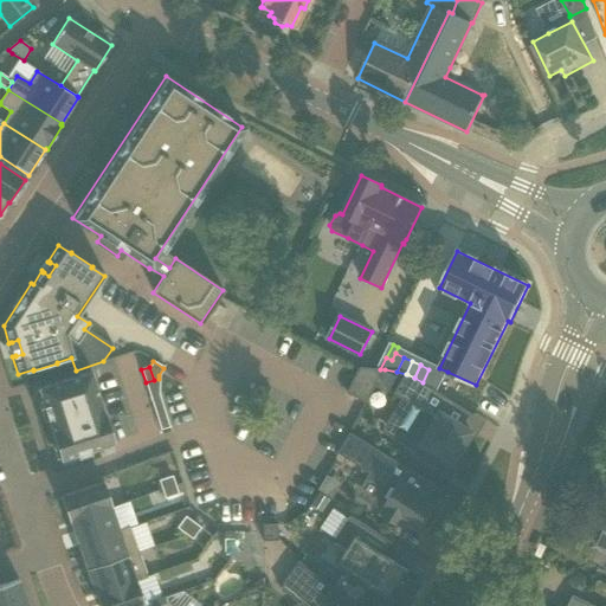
[(360,368),(348,393),(367,404),(385,369),(380,369),(360,368)]
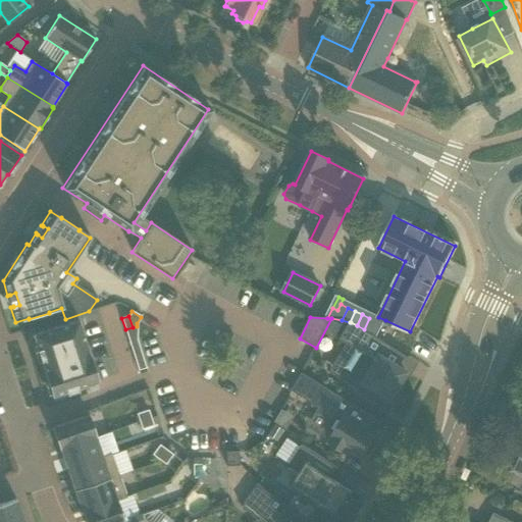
[(376,321),(370,333),(376,337),(385,320),(378,317),(376,321)]
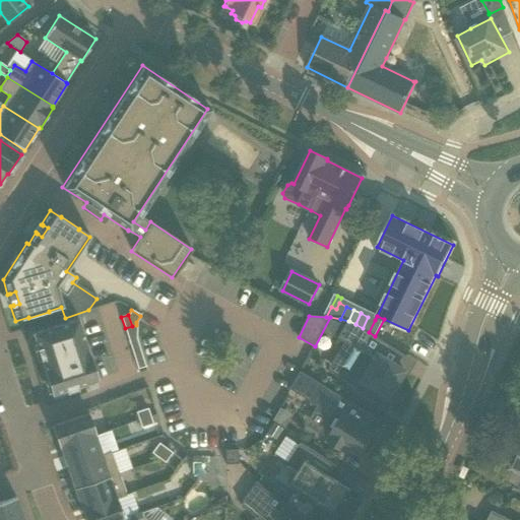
[(368,317),(363,328),(369,332),(375,320),(368,317)]
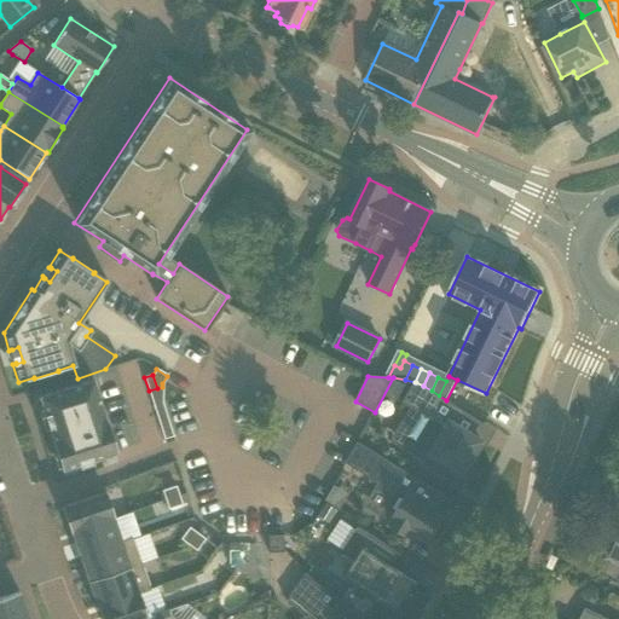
[(92,380),(38,398),(62,472),(116,455),(92,380)]
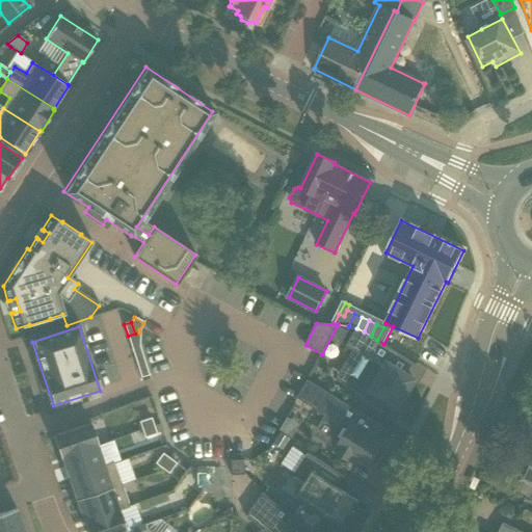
[(357,328),(346,347),(353,351),(339,374),(370,394),(367,400),(396,418),(403,406),(400,405),(415,380),(395,368),(403,356),(357,328)]
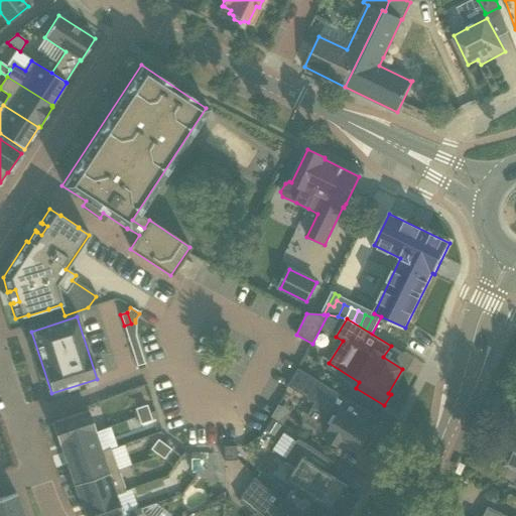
[(131,324),(124,326),(126,334),(135,331),(135,323),(131,324)]
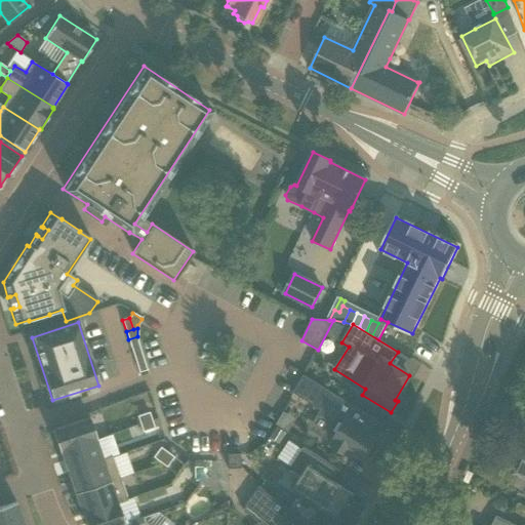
[(137,336),(128,339),(132,351),(139,349),(137,341),(137,336)]
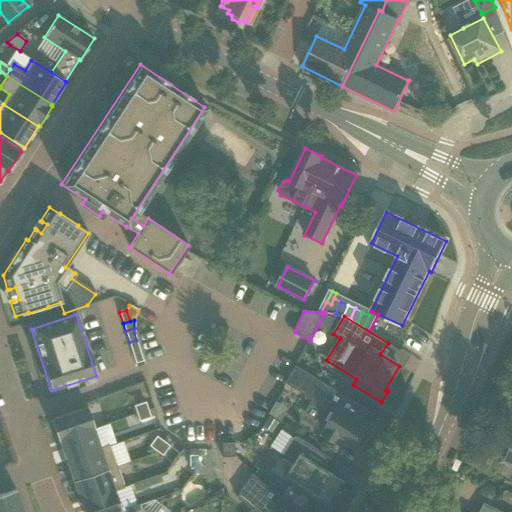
[(136,340),(129,342),(132,353),(139,350),(136,340)]
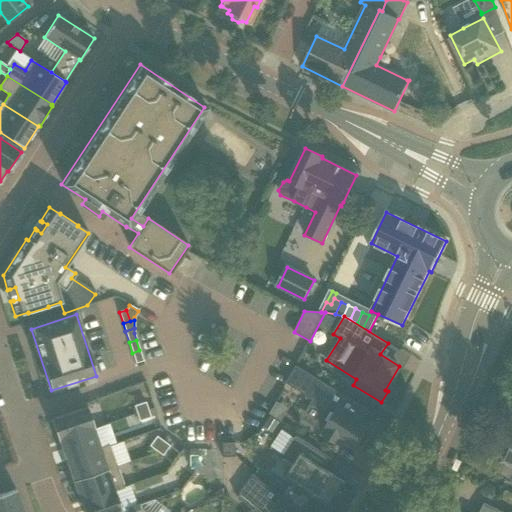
[(139,350),(132,353),(136,364),(143,361),(139,350)]
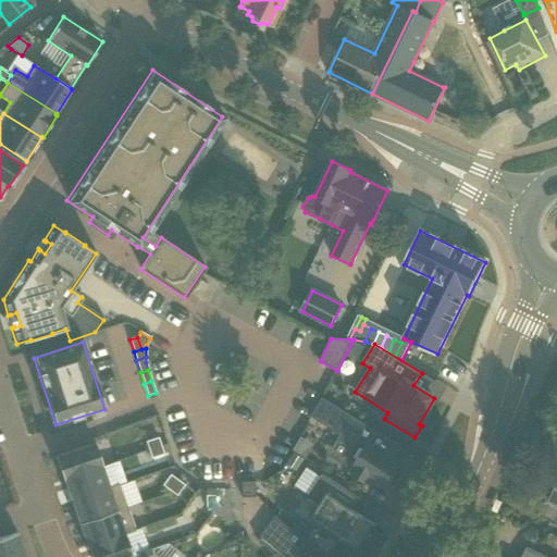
[(354,443),(343,461),(354,468),(350,472),(370,484),(372,480),(387,489),(391,483),(393,484),(403,470),(399,468),(403,462),(397,459),(404,448),(322,397),(311,417),(354,443)]
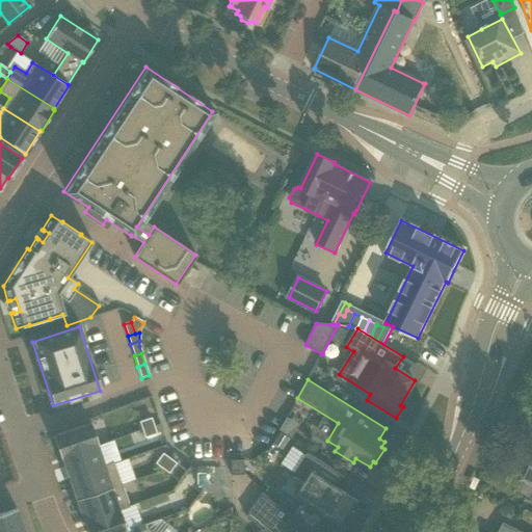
[(287,417),(282,430),(293,435),(299,422),(287,417)]
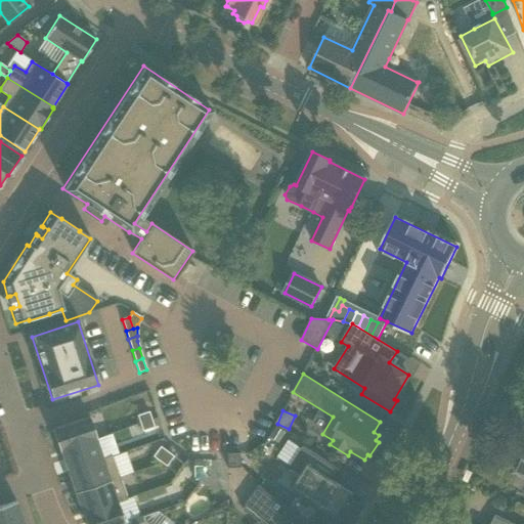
[(139,426),(151,422),(149,413),(137,418),(139,426)]
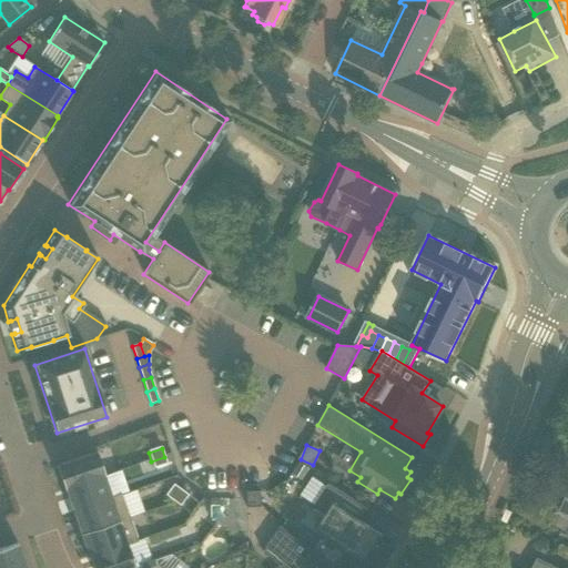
[(97,452),(57,466),(64,489),(105,475),(97,452)]
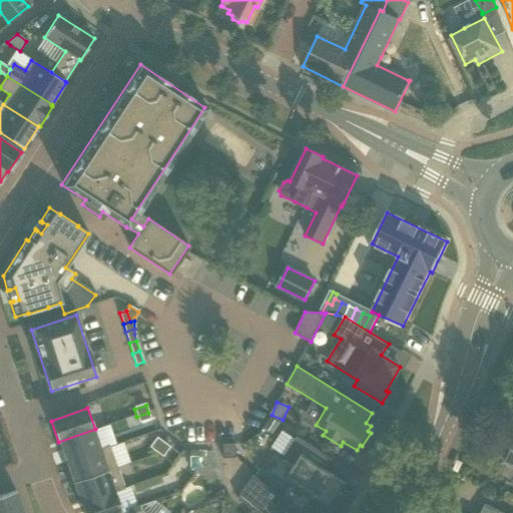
[(148,413),(136,417),(139,424),(151,420),(148,413)]
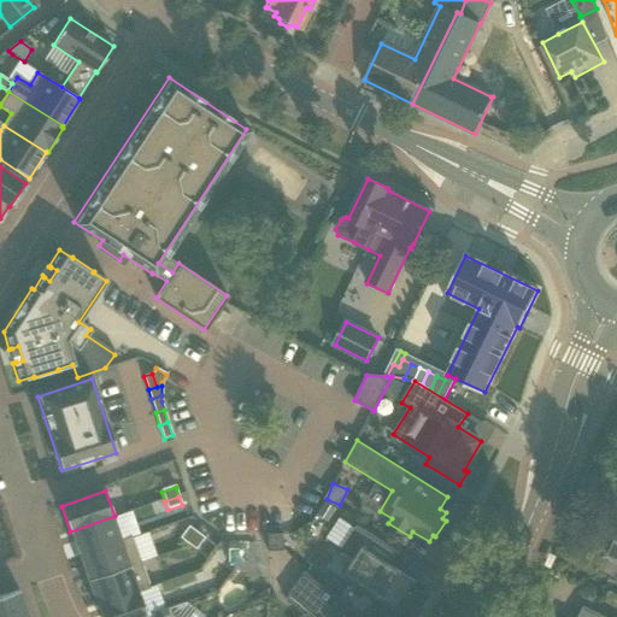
[(115,516),(70,532),(80,556),(123,540),(115,516)]
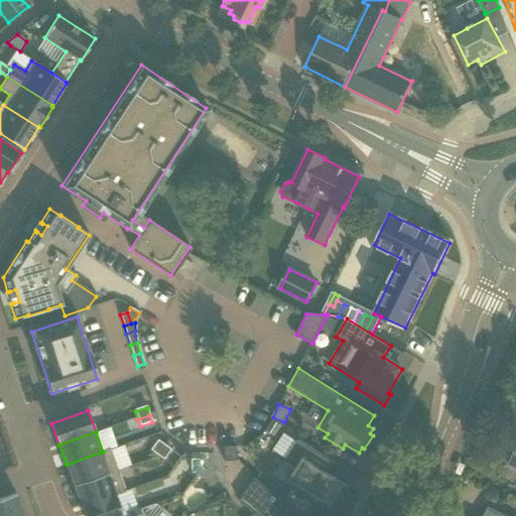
[(157,439),(150,450),(156,455),(164,444),(157,439)]
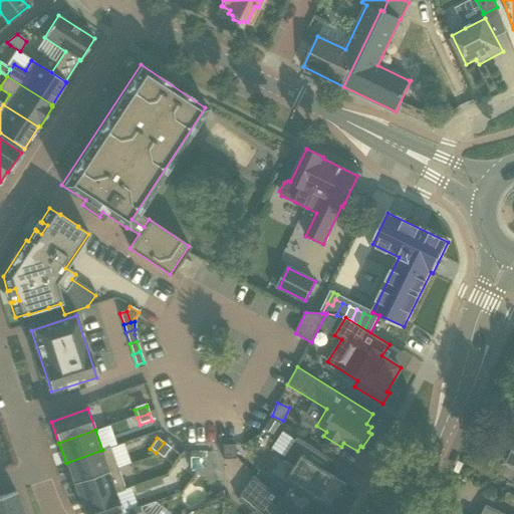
[(288,479),(315,497),(313,500),(332,512),(343,496),(340,494),(346,485),(326,472),(333,461),(298,439),(285,459),(296,466),(288,479)]
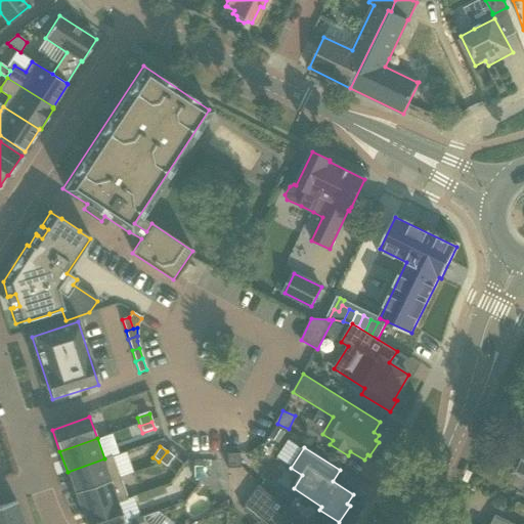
[(167,451),(159,462),(166,467),(173,456),(167,451)]
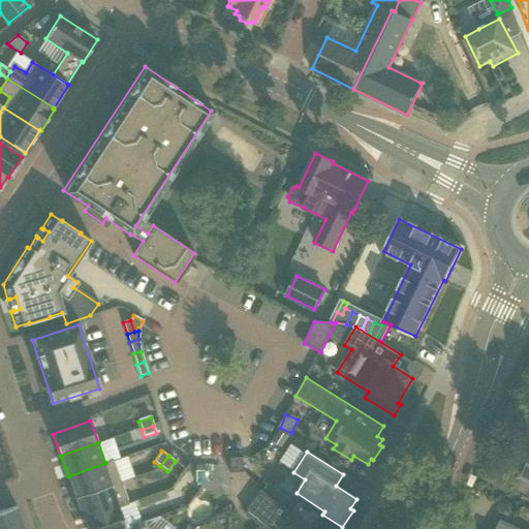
[(243,458),(229,458),(229,473),(243,472),(243,458)]
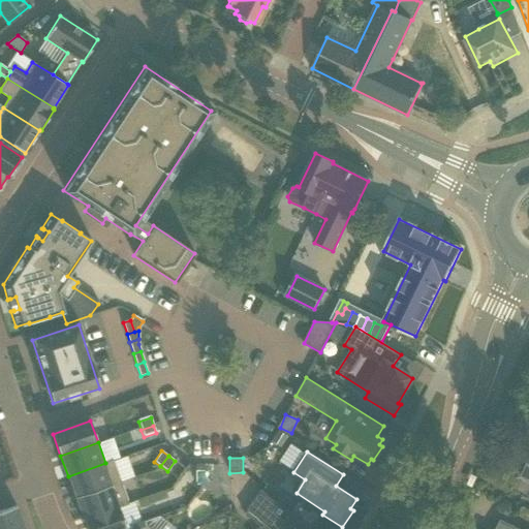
[(105,463),(68,476),(75,499),(121,483),(113,461),(105,463)]
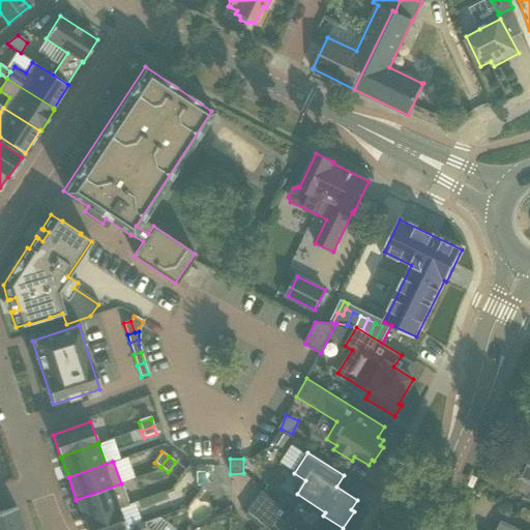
[(204,472),(196,472),(196,484),(204,484),(204,472)]
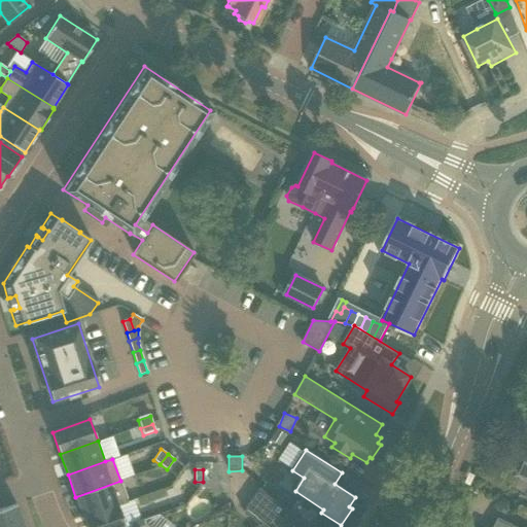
[(120,481),(75,497),(83,519),(120,505),(128,502),(120,481)]
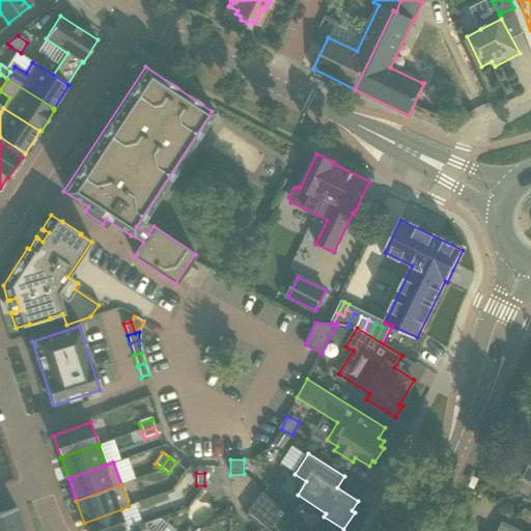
[(311,530),(270,498),(263,492),(245,515),(261,529),(264,530),(311,530)]
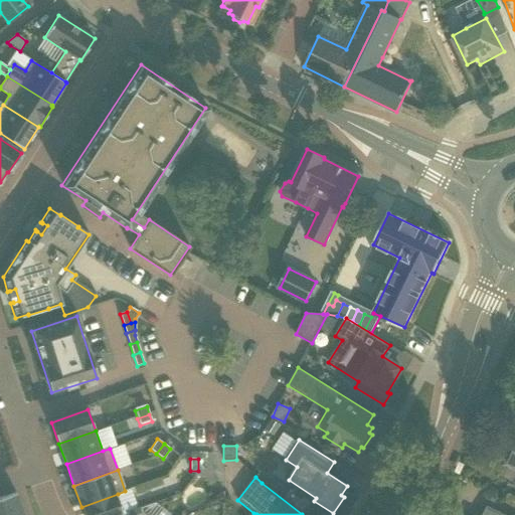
[(0,514),(16,514),(23,513),(16,493),(0,498),(0,514)]
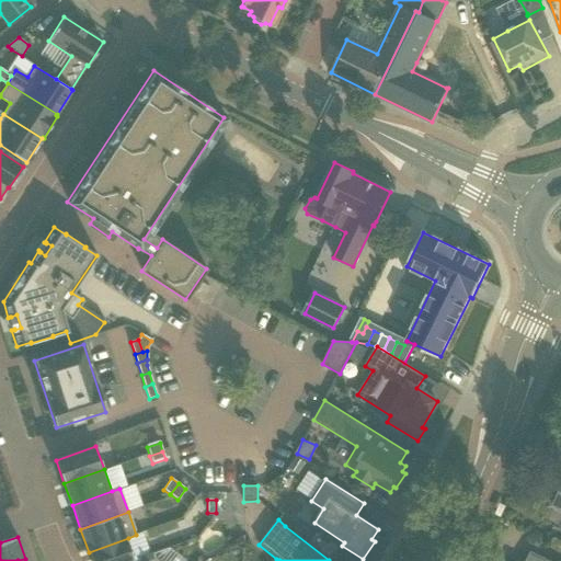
[(128,538),(89,552),(91,560),(134,560),(137,560),(136,559),(128,538)]
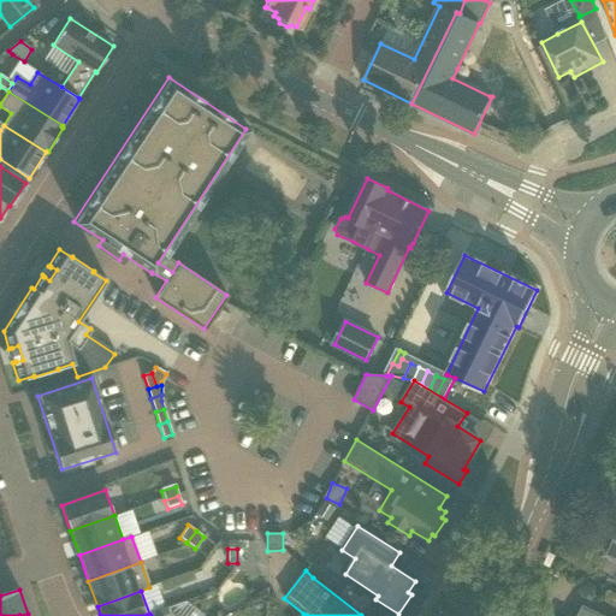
[(605,615),(582,605),(578,615),(605,615)]
